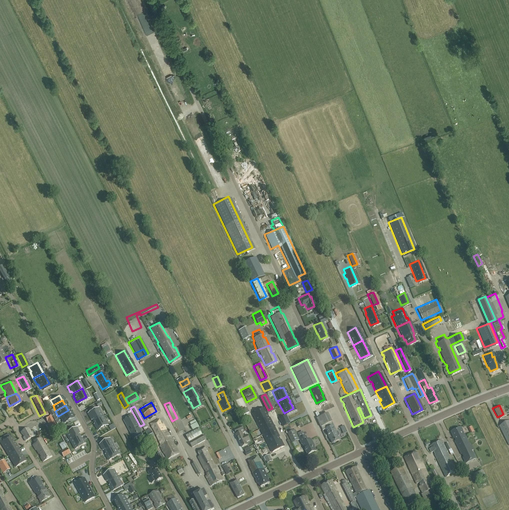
[(267,415),(265,416),(264,413),(265,412),(262,406),(250,412),(260,433),(272,427),(267,415)]
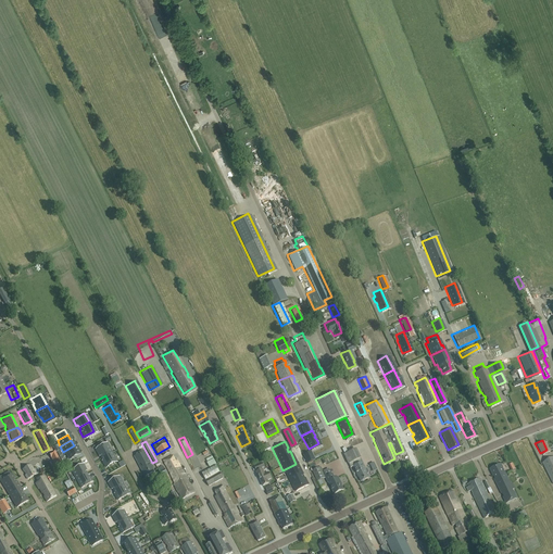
[(98,454),(99,456),(109,451),(104,442),(93,448),(97,454),(98,454)]
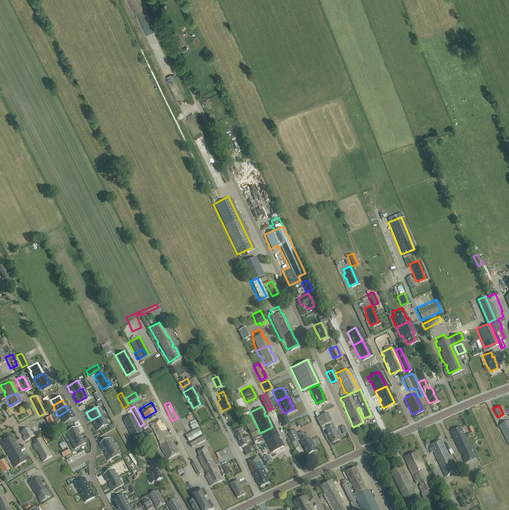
[(58,416),(61,421),(71,415),(68,410),(58,416)]
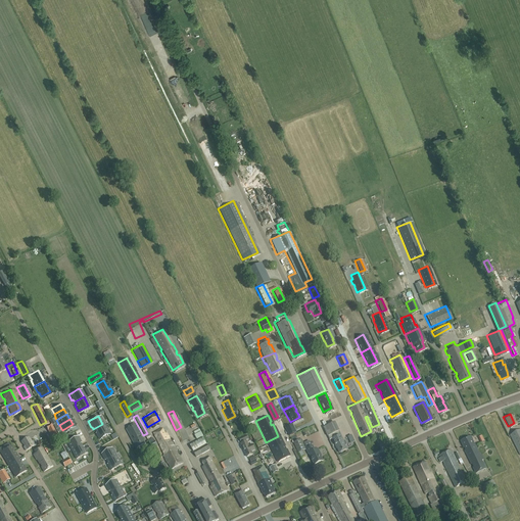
[(336,429),(332,421),(321,426),(327,438),(329,437),(333,444),(336,451),(337,451),(337,452),(340,451),(340,450),(344,447),(342,444),(343,443),(343,441),(342,439),(341,439),(340,439),(337,433),(332,435),(330,432),(336,429)]
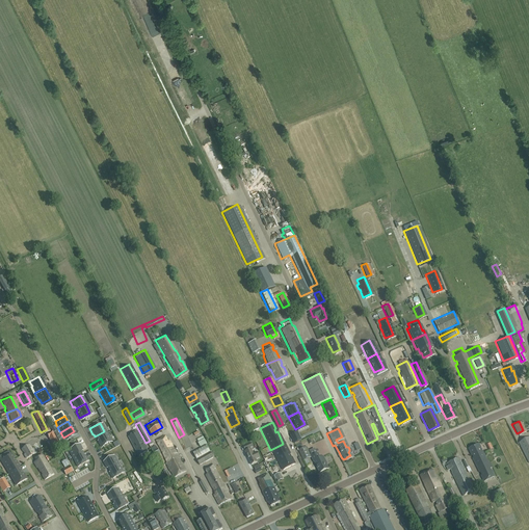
[(50,444),(55,441),(50,429),(44,432),(50,444)]
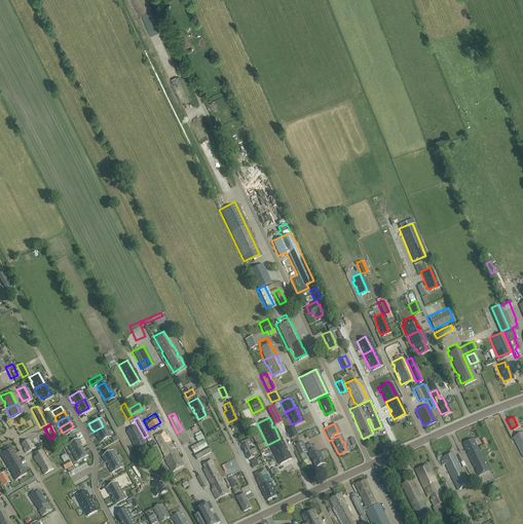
[(143,444),(139,437),(140,437),(134,425),(124,431),(131,443),(132,442),(135,449),(143,444)]
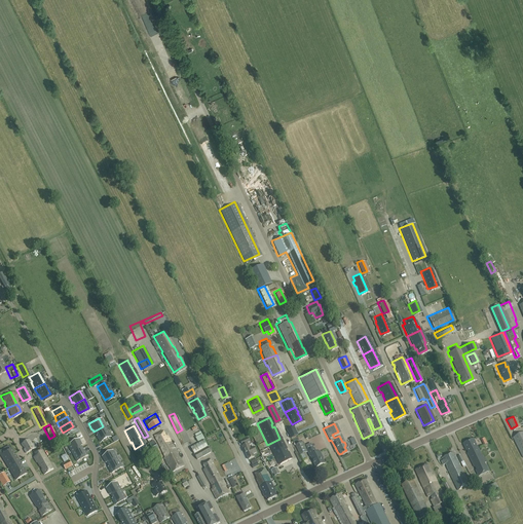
[(285,429),(288,437),(295,434),(292,425),(285,429)]
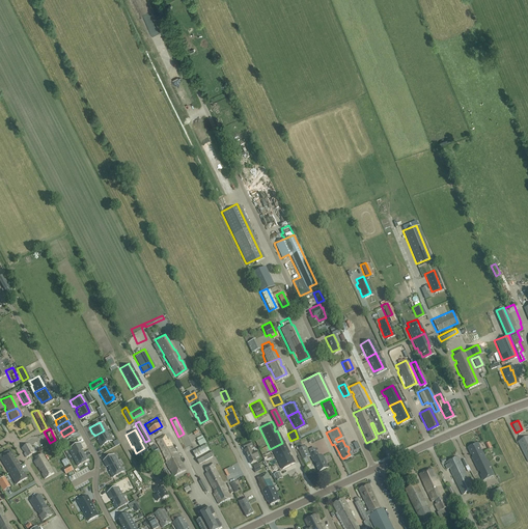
[(95,439),(99,445),(109,439),(104,430),(94,436),(96,438),(95,439)]
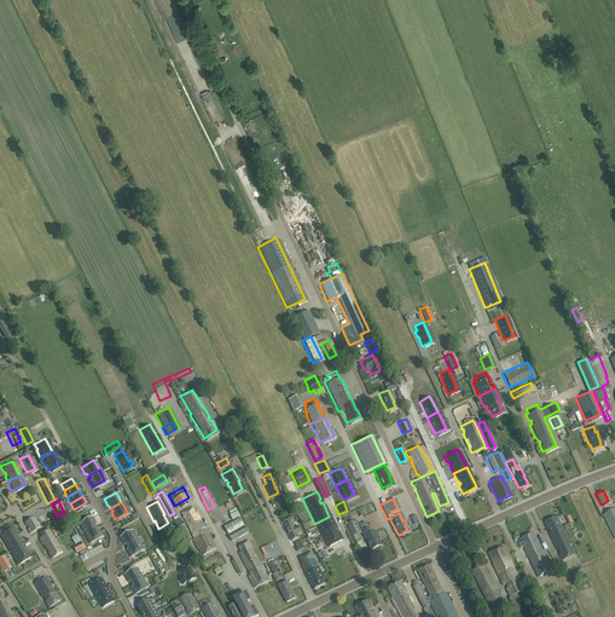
[(228,502),(222,507),(226,513),(232,508),(228,502)]
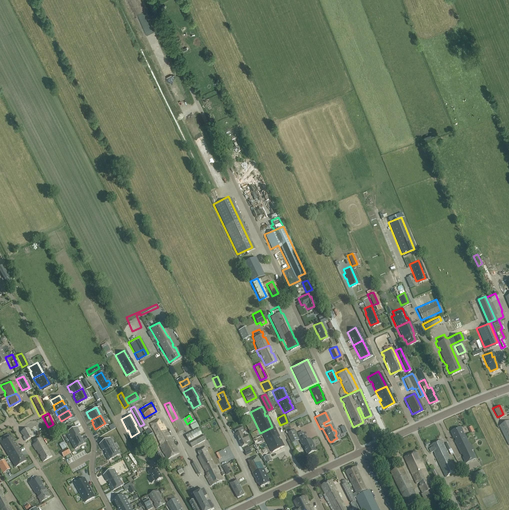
[(506,444),(508,442),(508,417),(507,418),(507,419),(496,424),(506,444)]
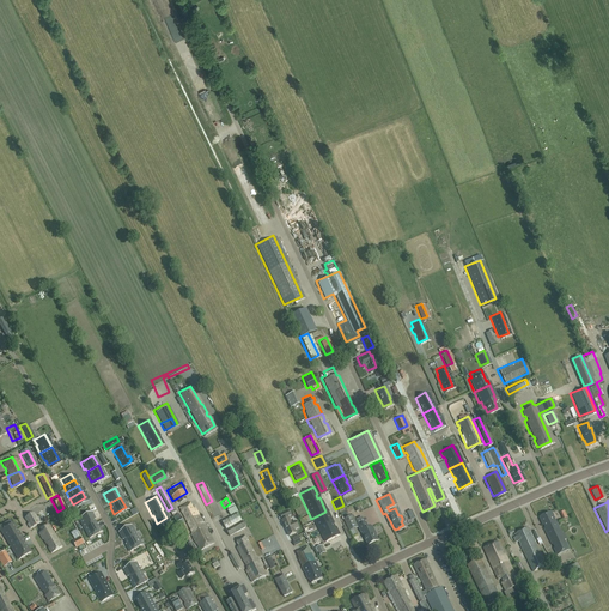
[(190,507),(187,501),(176,506),(183,520),(189,532),(188,532),(192,540),(193,542),(198,549),(211,540),(192,507),(190,507)]
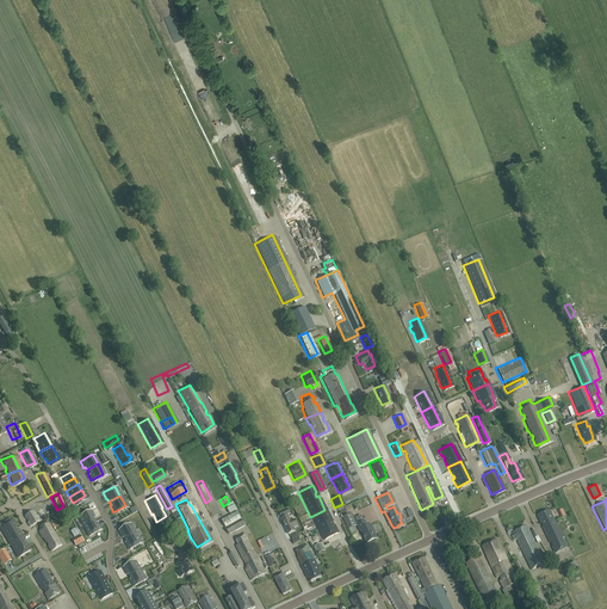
[(287,520),(284,512),(286,511),(284,508),(276,511),(278,516),(278,517),(285,533),(291,529),(290,526),(295,524),(291,517),(287,520)]
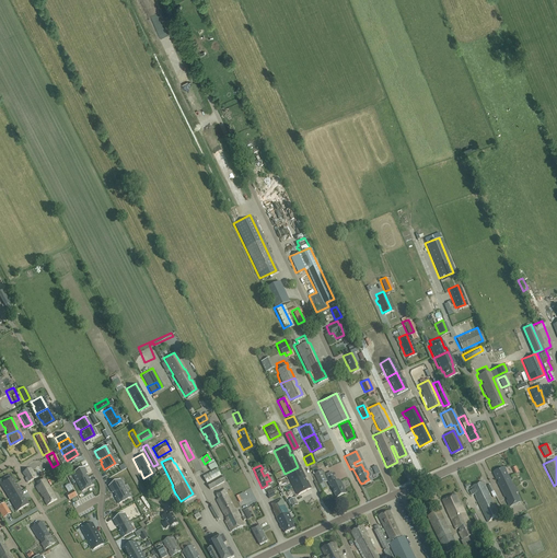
[(510,484),(501,465),(490,471),(492,476),(494,476),(495,479),(494,479),(507,504),(518,500),(513,491),(515,490),(512,484),(510,484)]
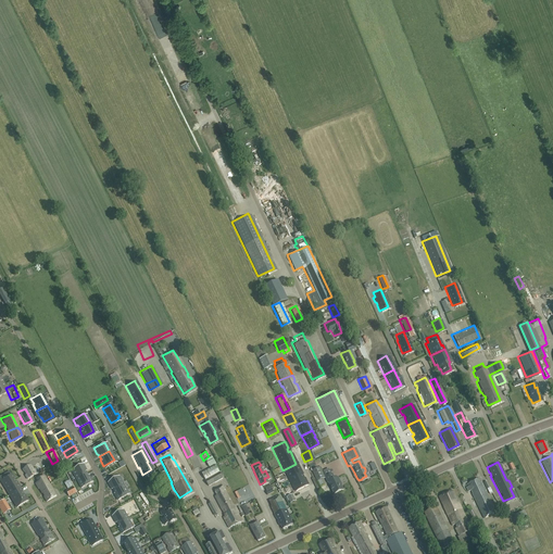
[(33,473),(29,467),(27,463),(20,467),(21,470),(22,470),(23,473),(22,474),(24,477),(33,473)]
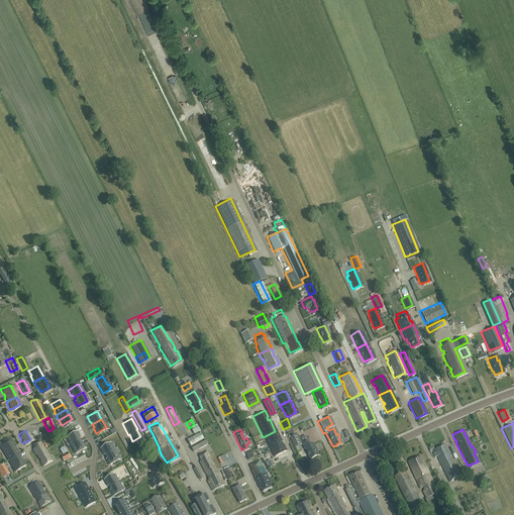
[(191,450),(204,443),(202,437),(197,430),(195,431),(192,433),(184,437),(188,444),(191,450)]
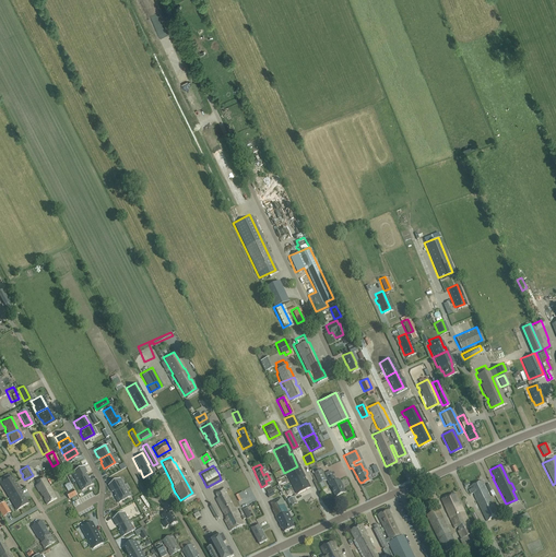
[(70,472),(75,482),(85,476),(83,473),(84,473),(81,466),(70,472)]
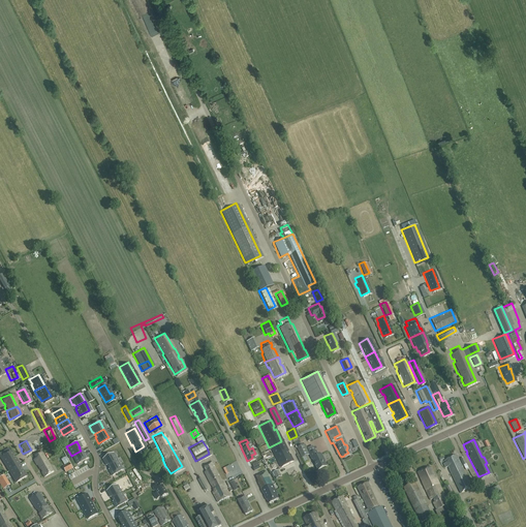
[(158,453),(151,441),(147,444),(153,455),(158,453)]
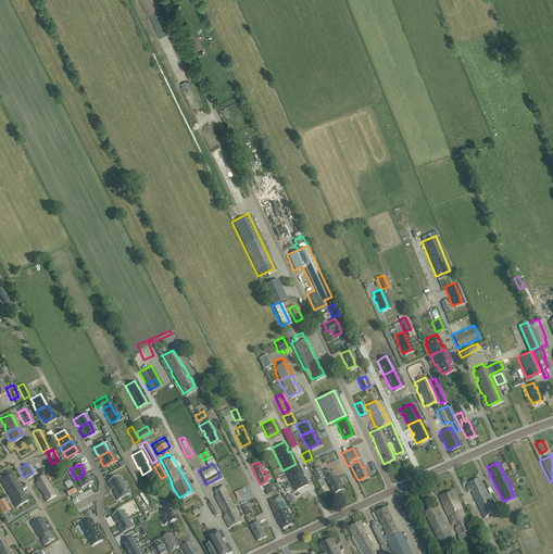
[(301,473),(296,464),(283,470),(292,489),(305,482),(302,476),(301,476),(299,474),(301,473)]
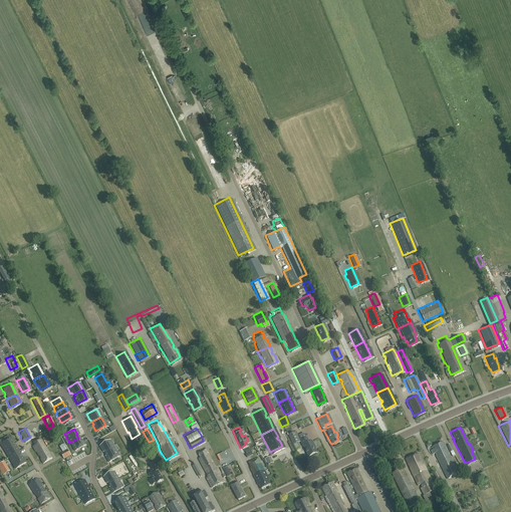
[(290,444),(297,441),(292,430),(285,434),(290,444)]
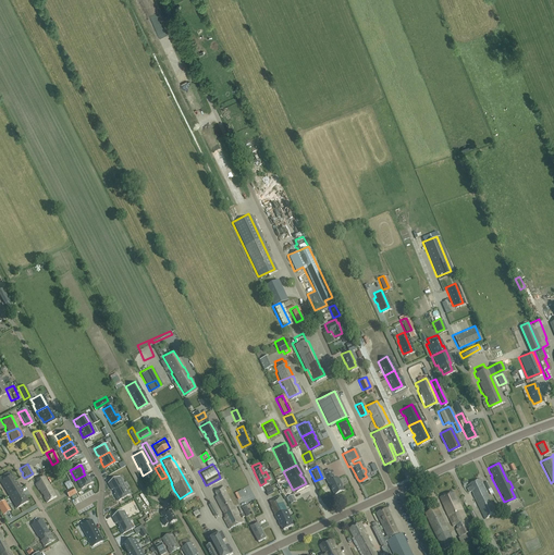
[(0,483),(7,494),(17,488),(13,481),(12,481),(10,479),(11,478),(9,473),(8,475),(5,471),(1,473),(3,477),(0,479),(0,483)]
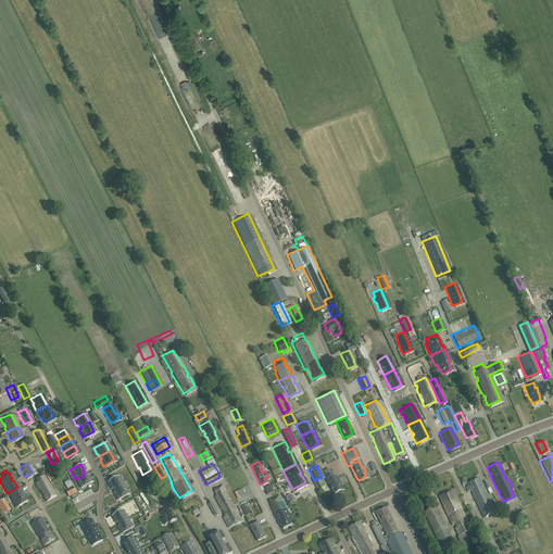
[(331,477),(329,471),(322,476),(325,481),(325,480),(330,492),(340,488),(337,481),(338,481),(335,476),(331,477)]
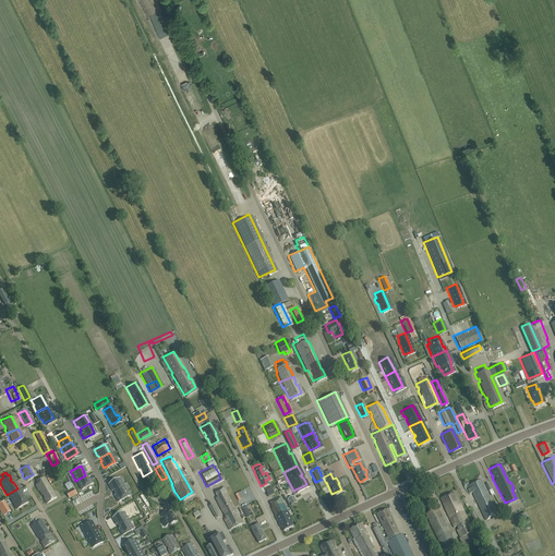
[(41,478),(40,474),(33,479),(34,482),(32,483),(35,488),(36,488),(39,493),(41,496),(40,496),(44,502),(53,496),(43,478),(41,478)]
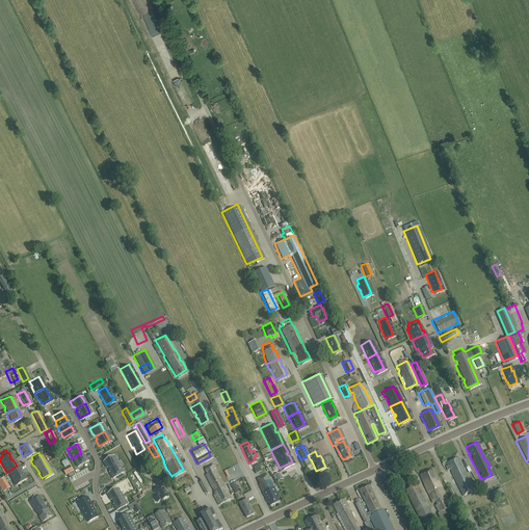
[(82,455),(81,453),(72,458),(76,467),(86,460),(83,454),(82,455)]
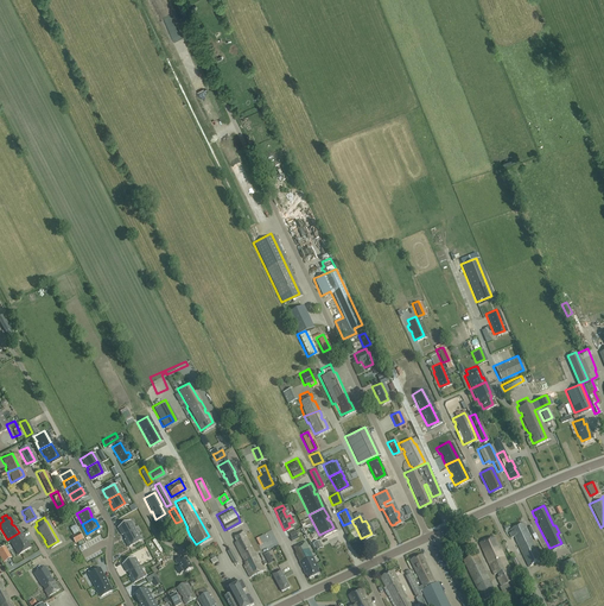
[(127,519),(115,525),(119,532),(120,532),(122,535),(133,529),(127,519)]
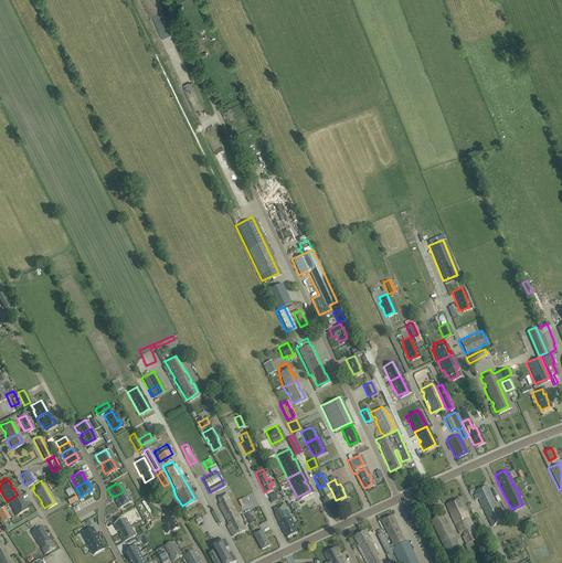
[(320,498),(322,496),(317,484),(314,485),(320,498)]
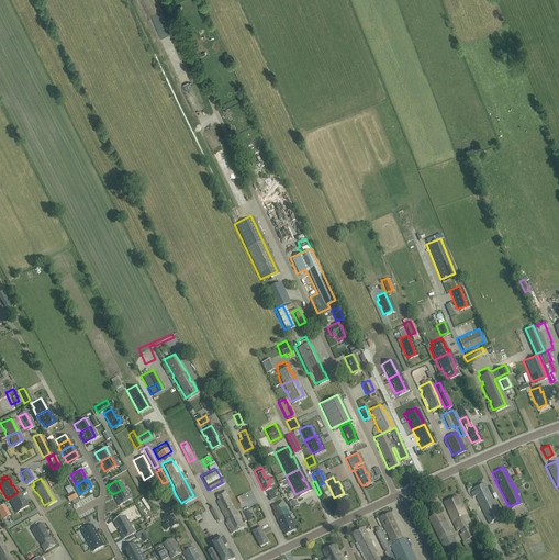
[(487,492),(481,482),(469,488),(470,490),(468,491),(470,495),(472,494),(481,512),(482,511),(483,514),(482,515),(487,523),(499,516),(488,494),(489,494),(487,491),(487,492)]
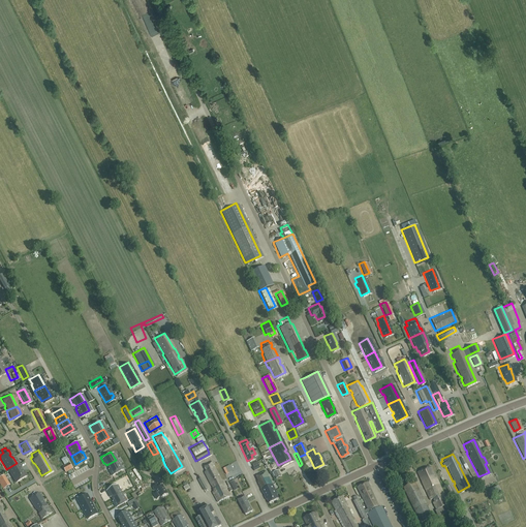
[(466,467),(463,462),(460,456),(457,457),(460,463),(463,468),(466,467)]
